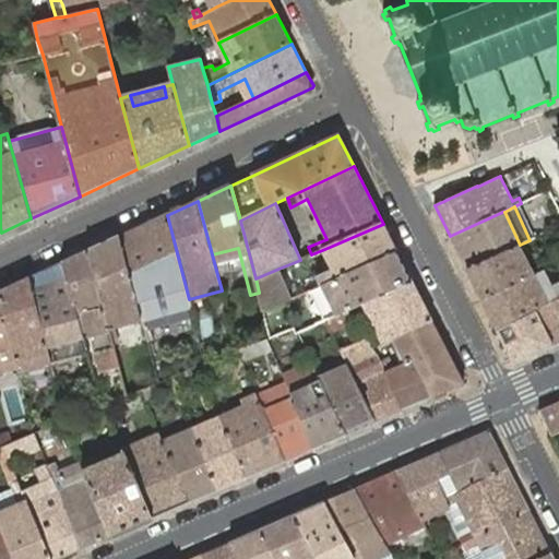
[(520,245),(504,212),(450,236),(467,270),(520,245)]
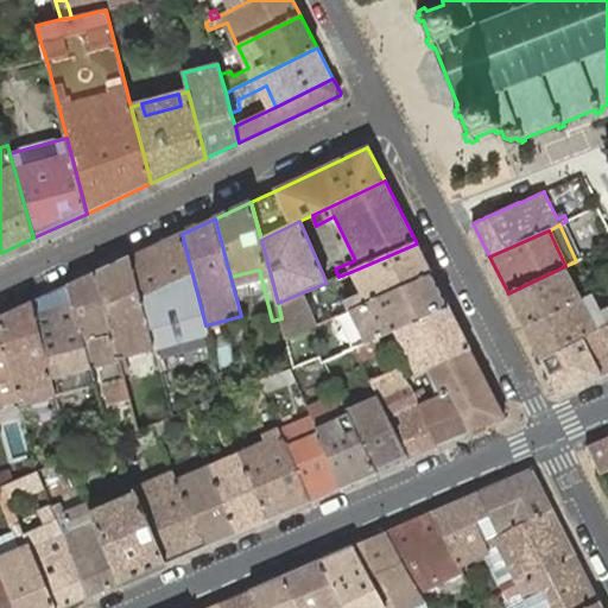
[(182,234),(130,258),(154,349),(208,335),(206,325),(182,234)]
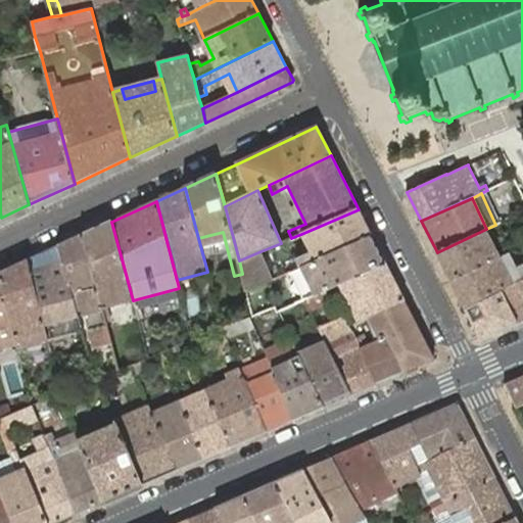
[(372,236),(359,209),(301,234),(311,252),(295,258),(300,269),(301,268),(372,236)]
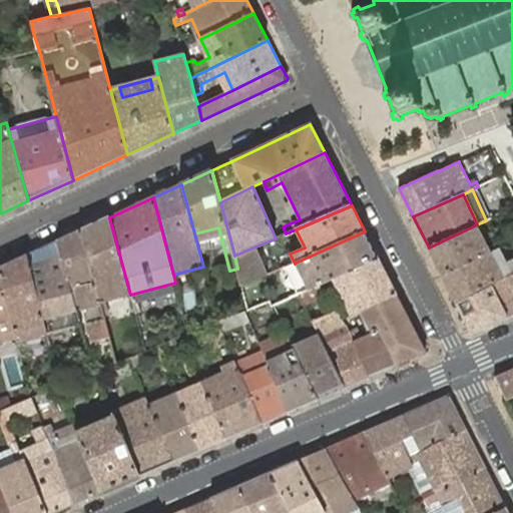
[(109,217),(81,231),(95,282),(110,339),(117,364),(131,358),(132,357),(130,348),(116,298),(126,296),(128,303),(132,302),(130,295),(109,217)]
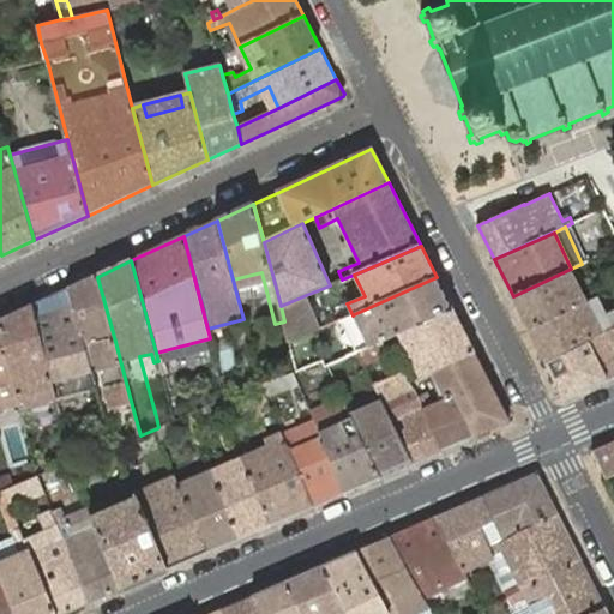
[(571,269),(513,296),(529,329),(596,298),(599,296),(596,290),(584,295),(571,269)]
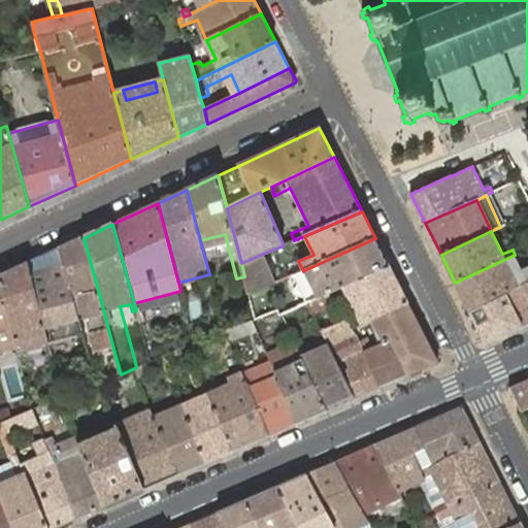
[(84,238),(61,249),(79,319),(86,318),(94,353),(113,349),(98,290),(84,238)]
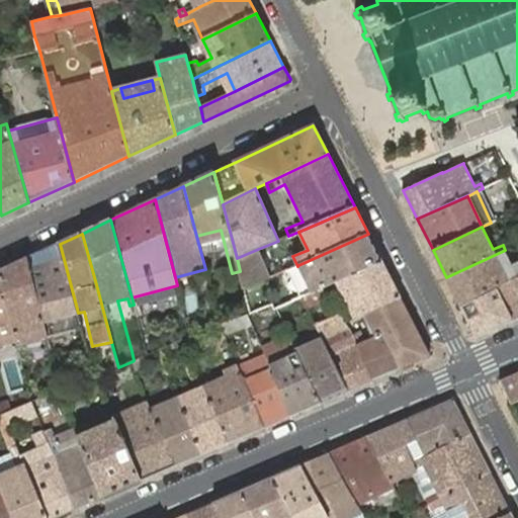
[(382,261),(368,234),(298,265),(307,281),(287,289),(292,300),(304,296),(322,288),(327,285),(337,281),(382,261)]
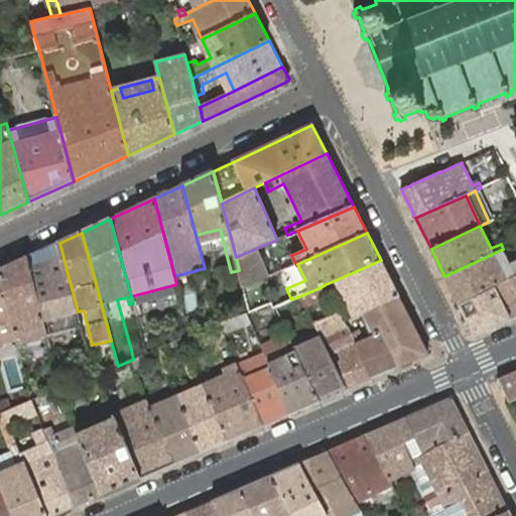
[(59,243),(27,257),(48,338),(76,331),(79,343),(85,342),(78,311),(59,243)]
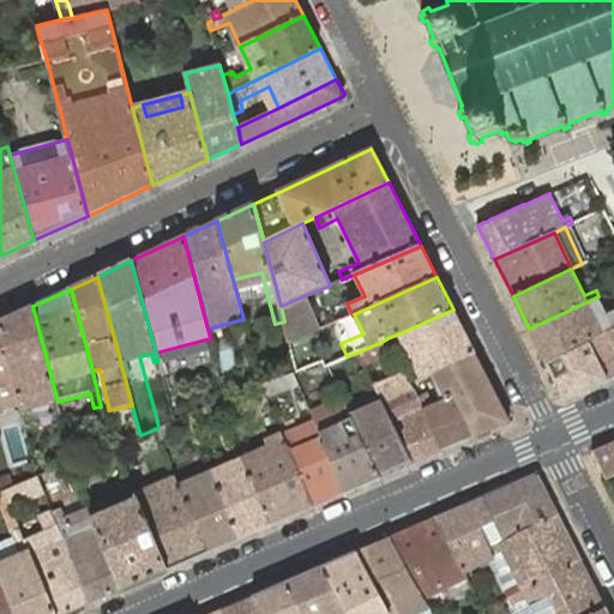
[(281,306),(284,321),(289,342),(320,330),(306,295),(281,306)]
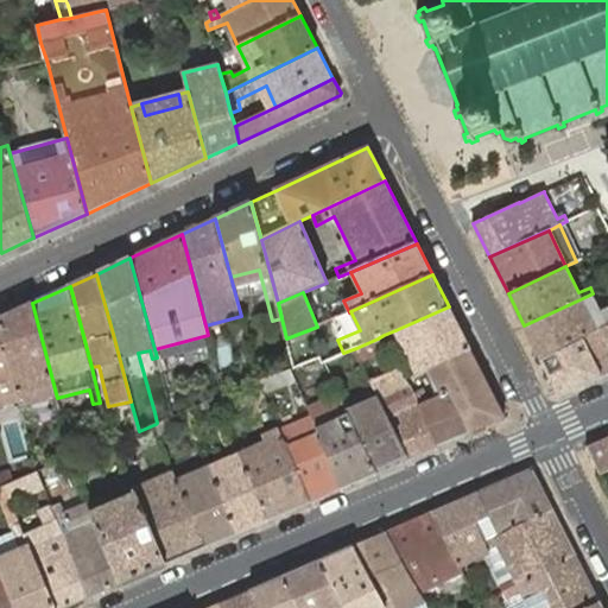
[(590,295),(524,325),(540,358),(607,324),(607,308),(600,314),(590,295)]
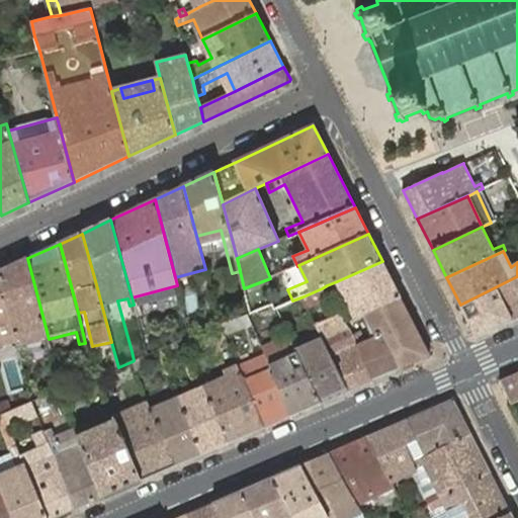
[(27,258),(0,271),(18,342),(19,347),(26,345),(30,349),(41,346),(42,341),(49,339),(27,258)]
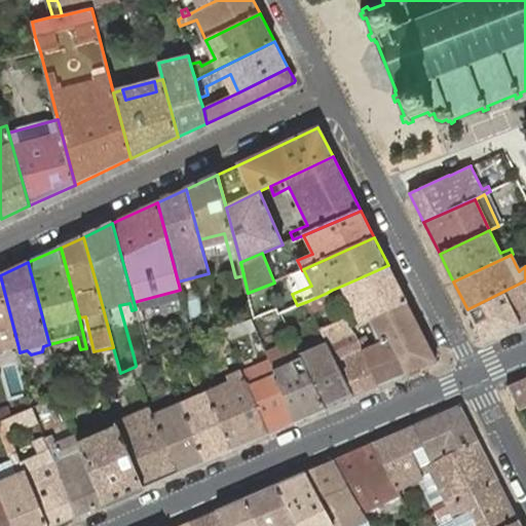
[(407,301),(388,265),(342,286),(361,323),(371,317),(407,301)]
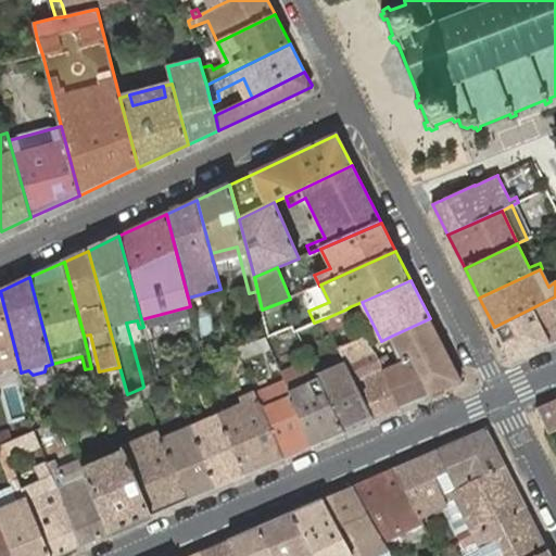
[(0,291),(0,373),(20,367),(0,291)]
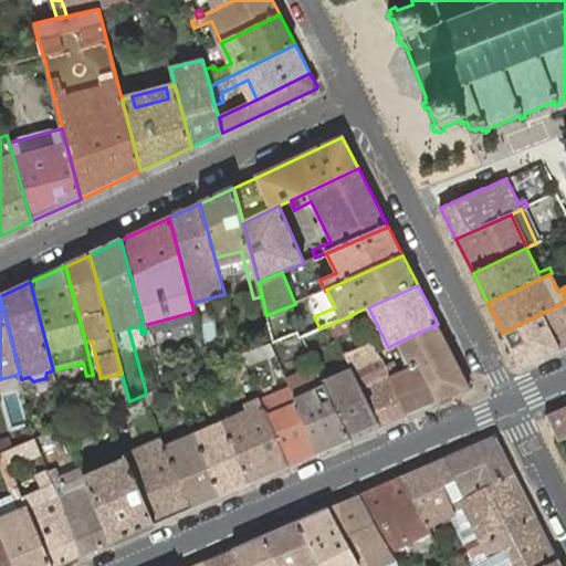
[(565,302),(503,333),(512,349),(538,337),(546,355),(565,346),(565,302)]
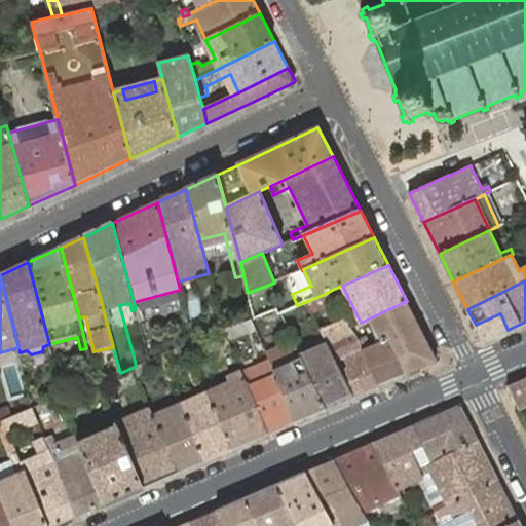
[(332,303),(327,293),(308,301),(312,311),(332,303)]
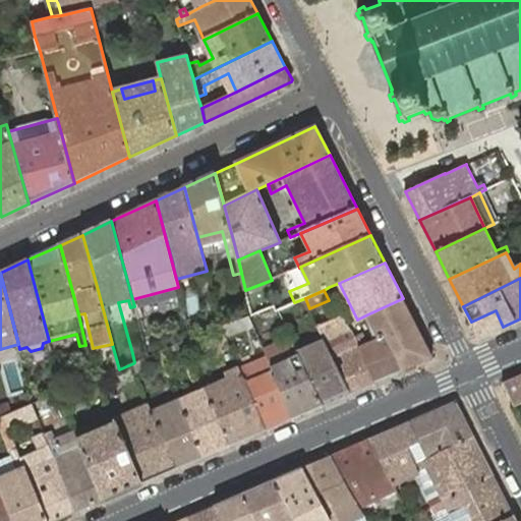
[(432,357),(403,298),(367,314),(380,340),(366,345),(361,335),(355,338),(377,382),(403,369),(432,357)]
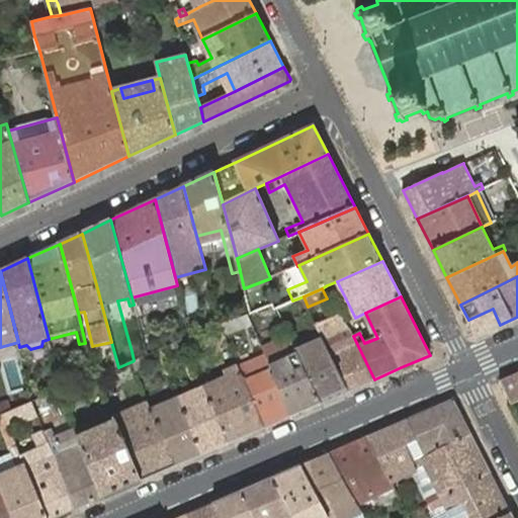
[(251,313),(248,314),(253,325),(277,315),(275,309),(272,304),(251,313)]
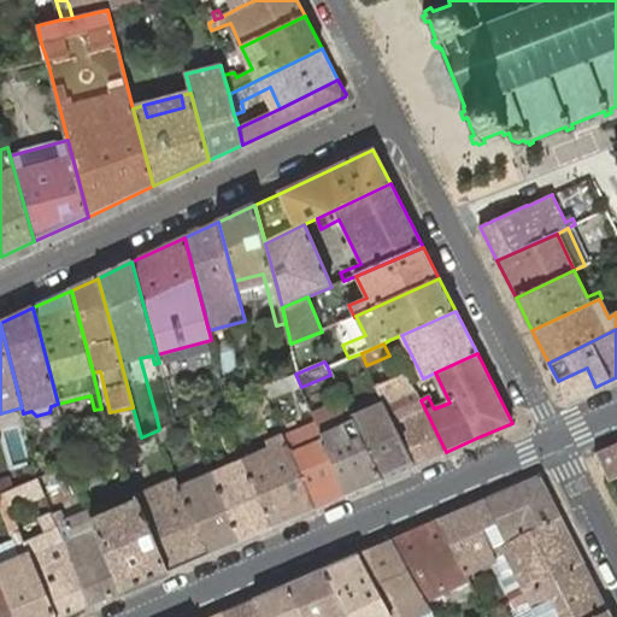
[(587,368),(558,381),(568,400),(595,387),(587,368)]
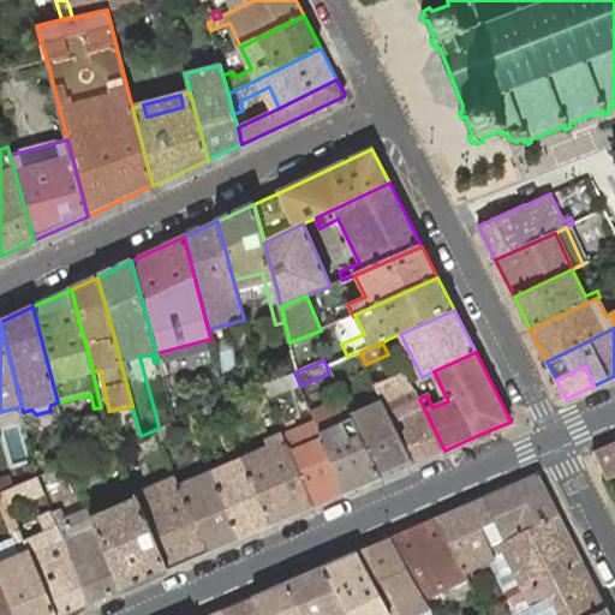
[(294,372),(263,384),(268,398),(300,386),(294,372)]
